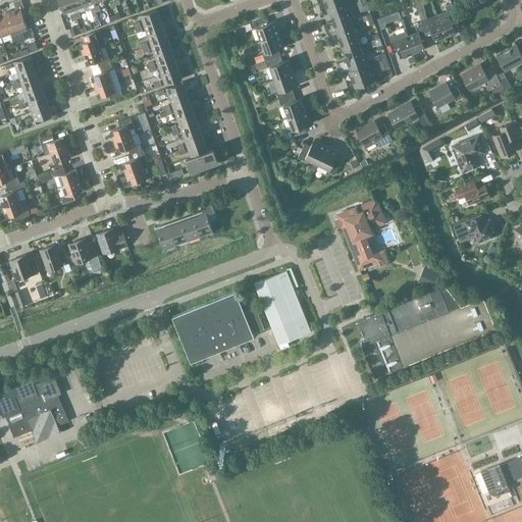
[(17,0),(15,1),(14,1),(17,9),(18,9),(20,8),(23,7),(20,0),(17,0)]
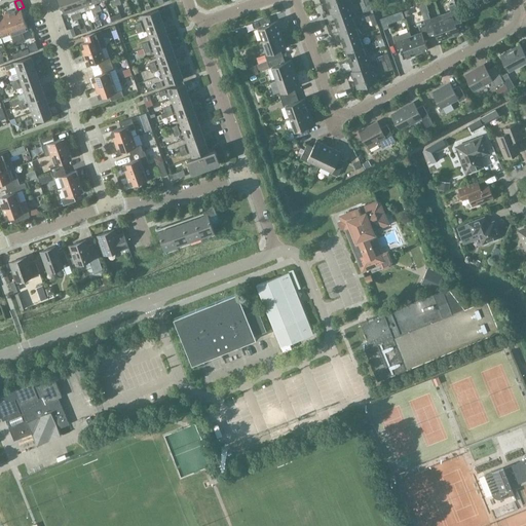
[(70,0),(59,0),(64,14),(70,11),(74,10),(70,0)]
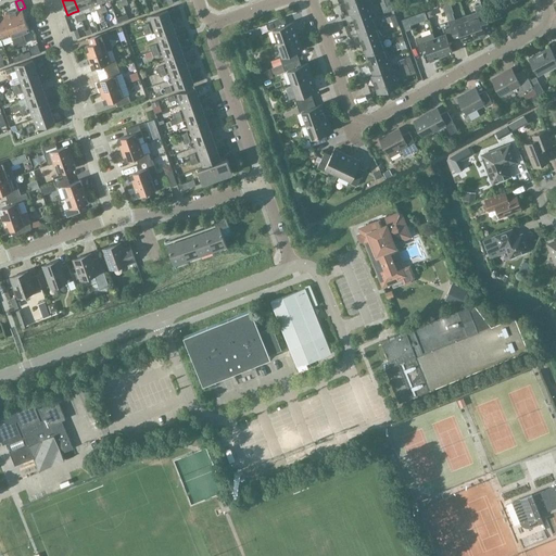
[(86,0),(74,0),(78,11),(89,8),(86,0)]
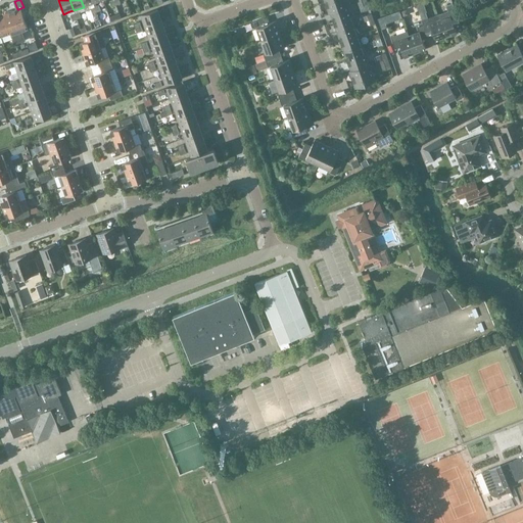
[(330,12),(338,9),(335,0),(324,0),(325,4),(326,11),(328,11),(329,13),(330,12)]
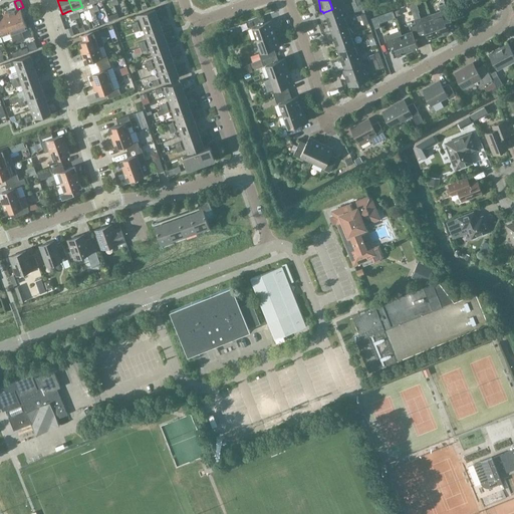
[(341,6),(342,6),(342,4),(343,3),(341,0),(329,0),(332,9),(341,6)]
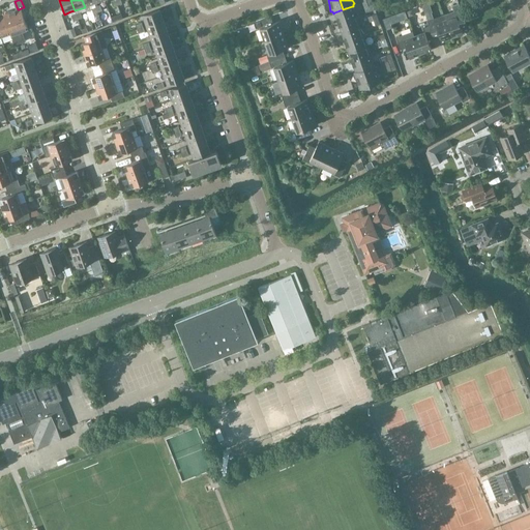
[(443,15),(452,37),(463,33),(461,29),(467,27),(459,3),(452,5),(454,10),(443,15)]
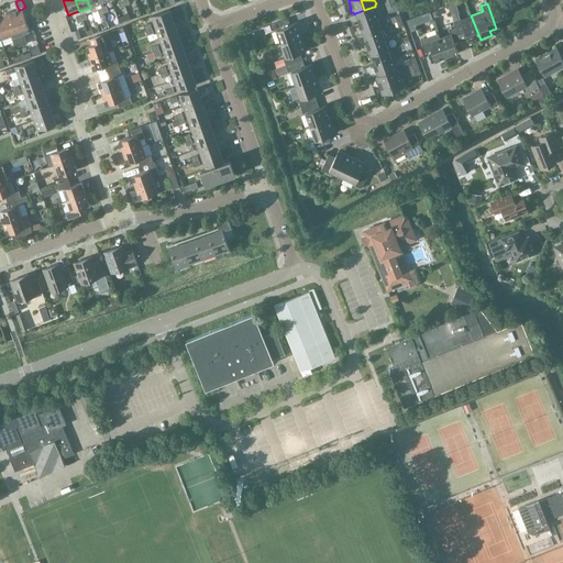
[(374,8),(374,7),(364,10),(355,13),(359,23),(377,17),(377,15),(379,14),(374,8)]
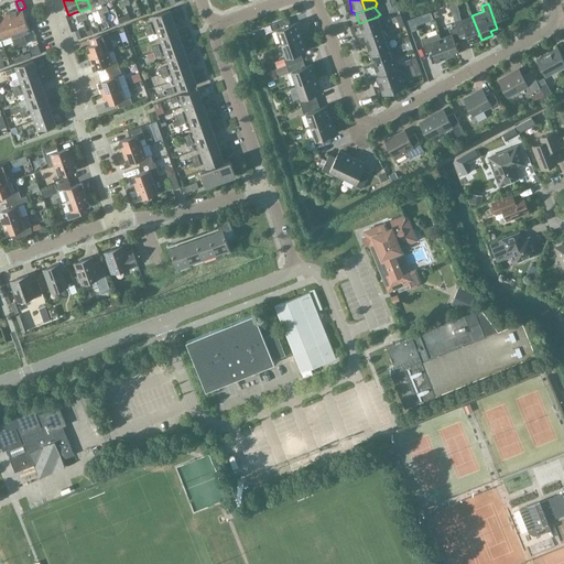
[(8,26),(26,20),(22,9),(20,10),(19,10),(3,15),(4,18),(8,26)]
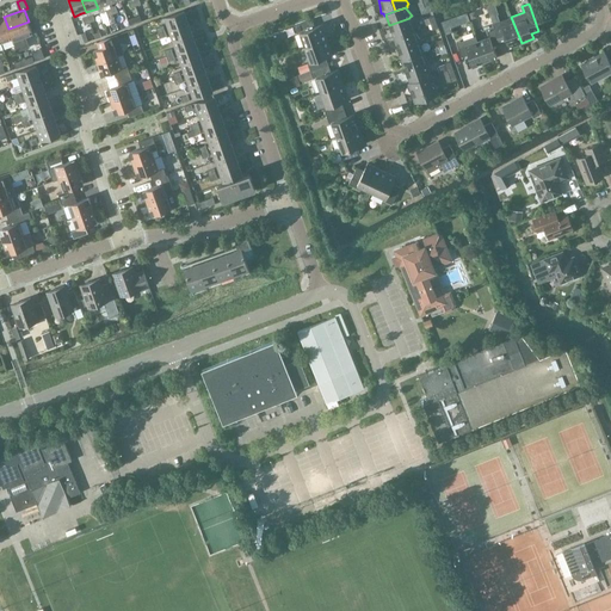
[(168,30),(189,23),(184,11),(164,18),(168,30)]
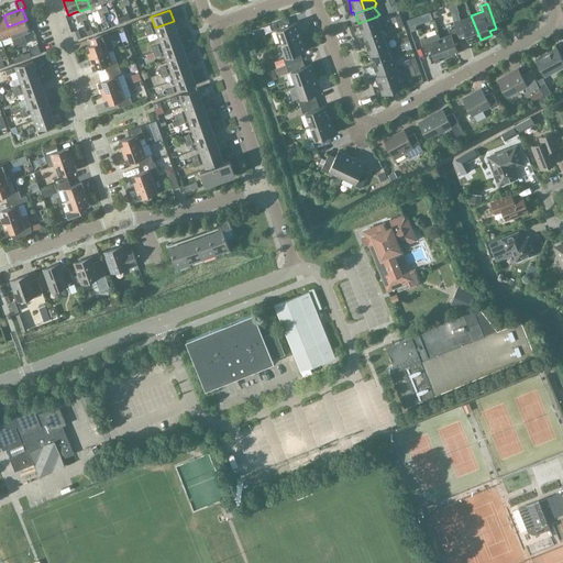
[(128,14),(118,19),(120,23),(130,20),(128,14)]
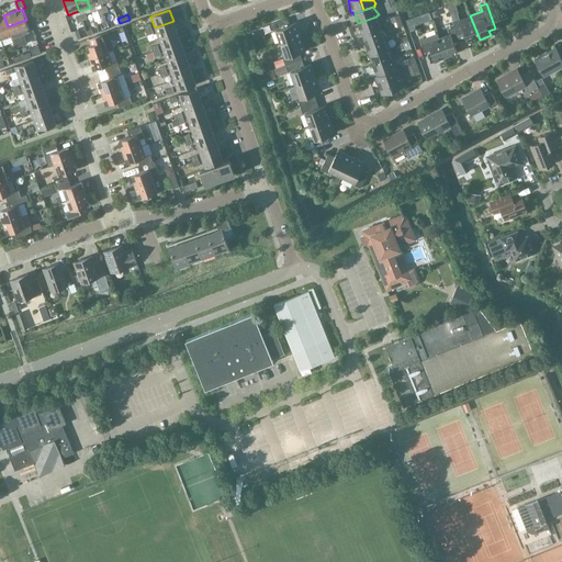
[(396,22),(401,20),(400,14),(394,17),(390,19),(392,23),(396,22)]
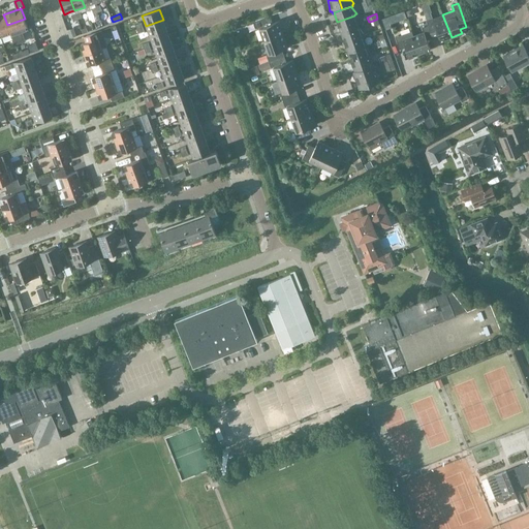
[(440,41),(452,37),(442,14),(427,20),(428,26),(432,37),(433,38),(438,36),(440,41)]
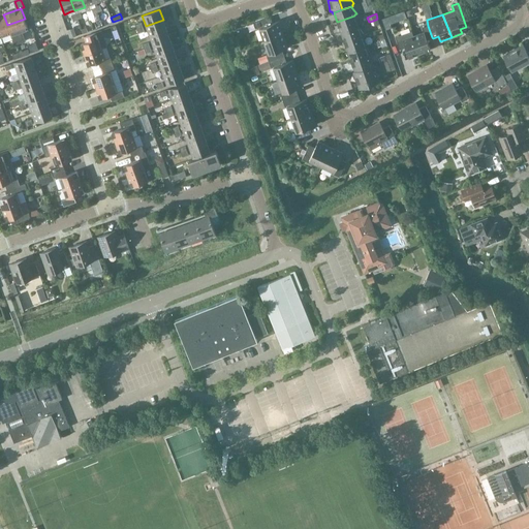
[(341,32),(359,26),(358,25),(358,17),(355,18),(354,16),(337,22),(341,32)]
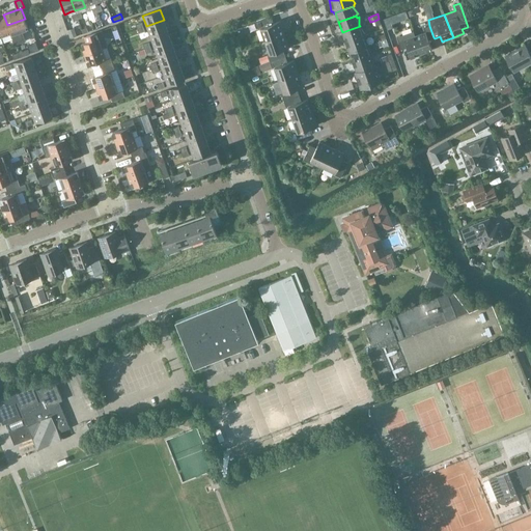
[(10,34),(7,25),(4,17),(0,17),(0,36),(0,37),(10,34)]
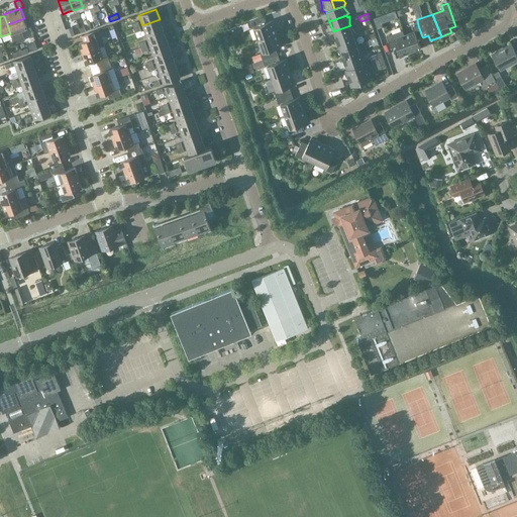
[(262,17),(249,21),(251,28),(253,27),(257,40),(277,33),(273,20),(265,23),(262,17)]
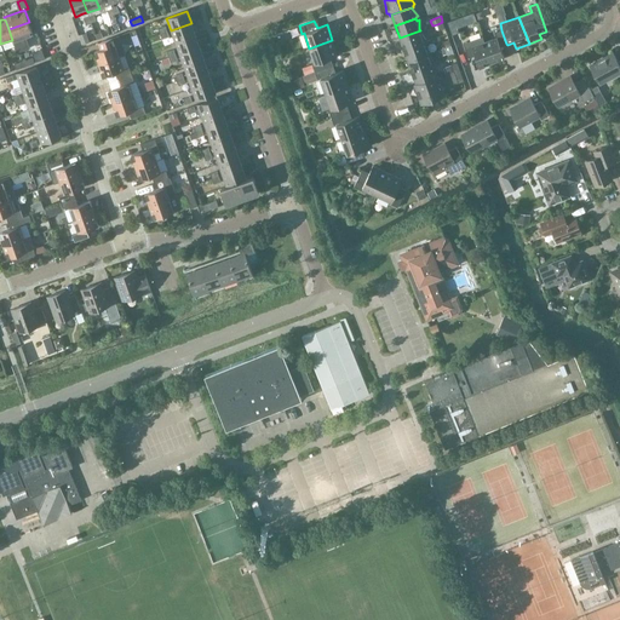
[(447,23),(452,35),(458,33),(457,28),(454,21),(447,23)]
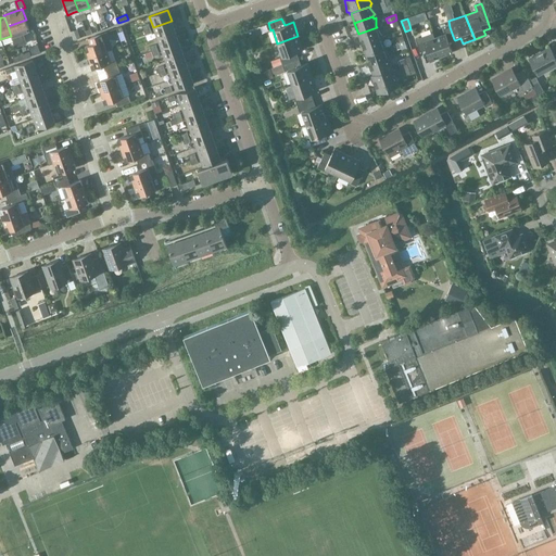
[(26,20),(8,26),(15,47),(26,43),(23,33),(29,30),(26,20)]
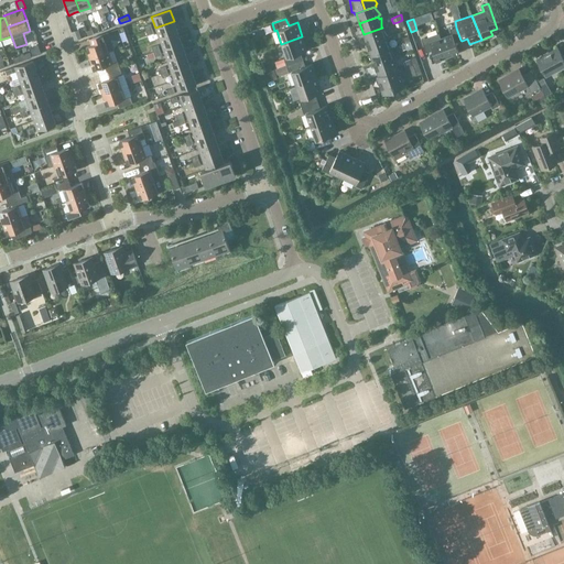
[(159,38),(177,32),(174,21),(155,28),(159,38)]
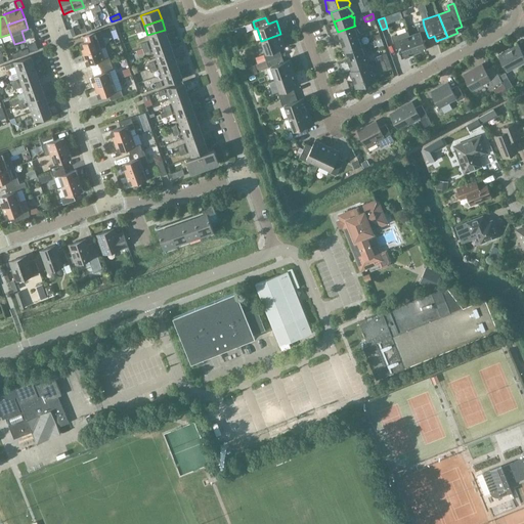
[(341,42),(358,36),(358,34),(359,33),(355,27),(355,26),(338,32),(341,42)]
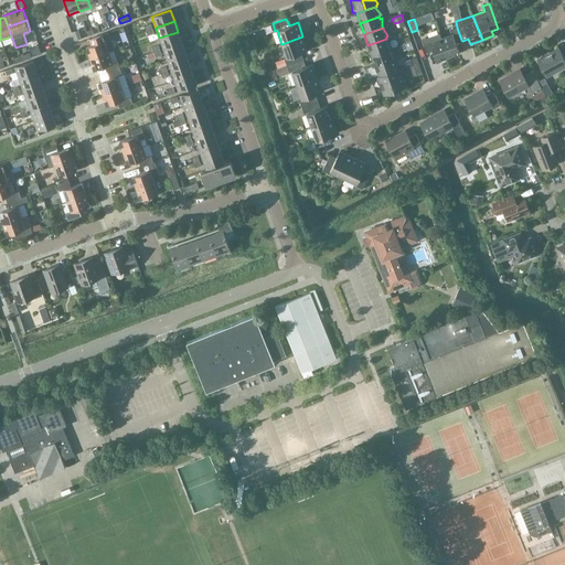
[(461,40),(457,28),(450,30),(452,34),(441,39),(448,57),(459,53),(456,42),(461,40)]
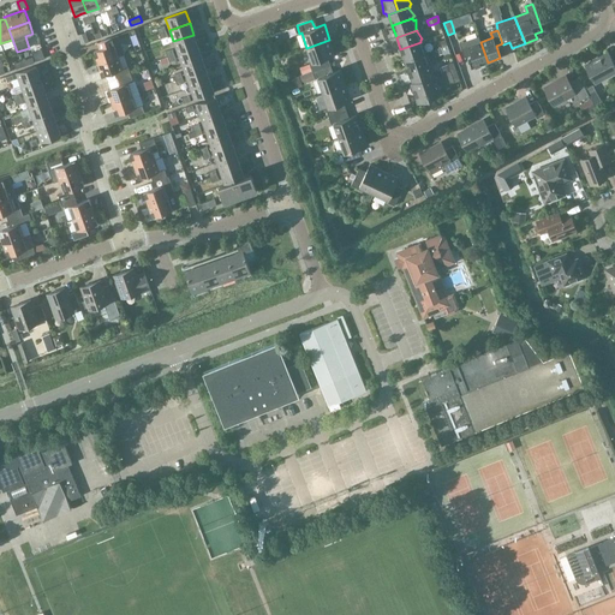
[(81,43),(89,41),(87,36),(85,31),(78,34),(81,43)]
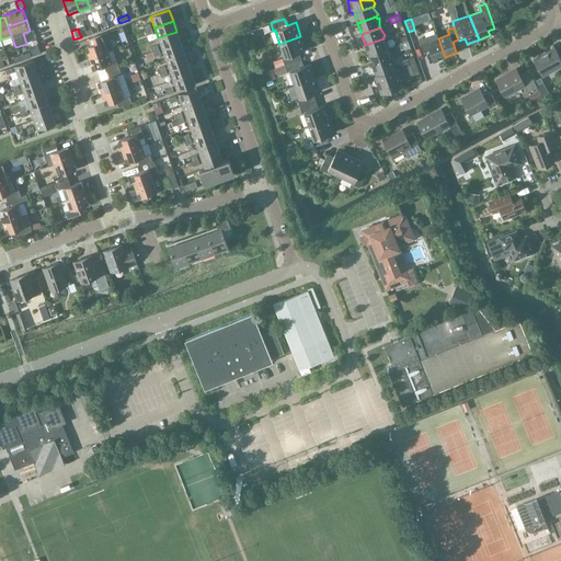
[(91,45),(86,47),(89,58),(109,52),(113,49),(106,32),(94,37),(89,38),(91,45)]
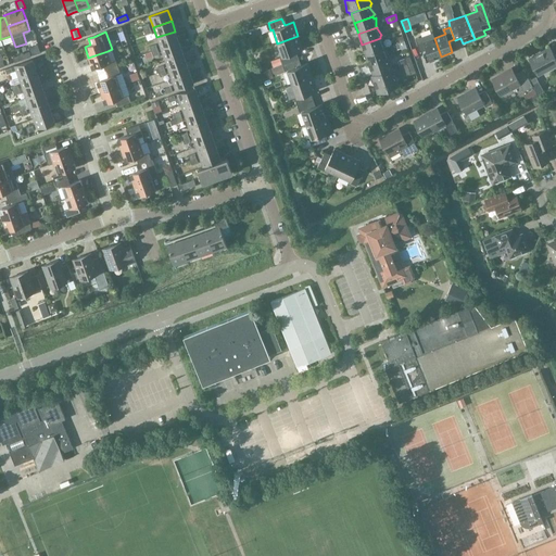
[(161,48),(178,41),(175,32),(156,37),(161,48)]
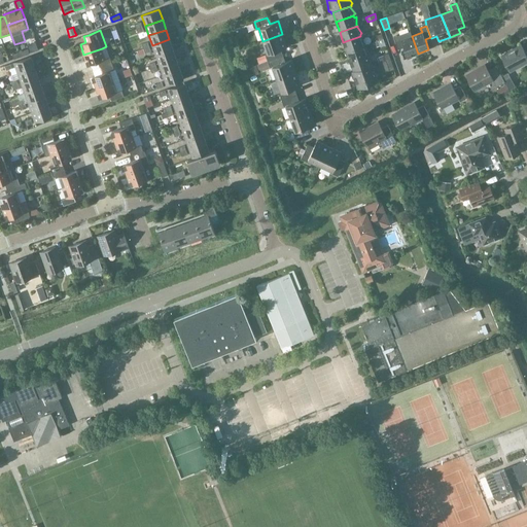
[(282,34),(262,41),(268,54),(268,55),(266,55),(268,61),(281,56),(279,49),(287,46),(282,34)]
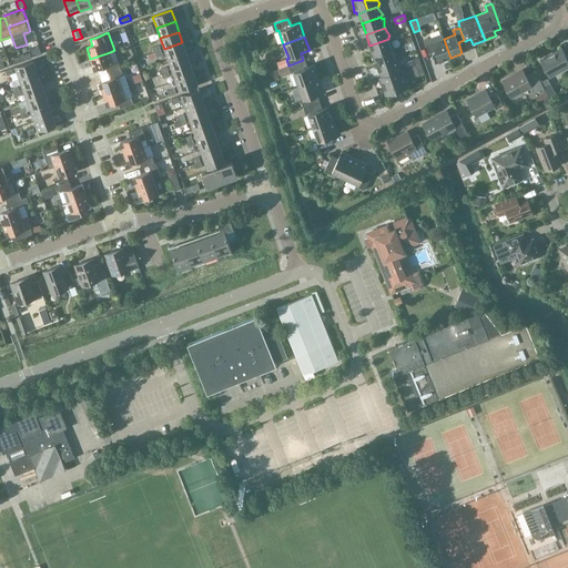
[(450,58),(444,39),(433,42),(430,38),(424,40),(429,53),(435,51),(439,62),(450,58)]
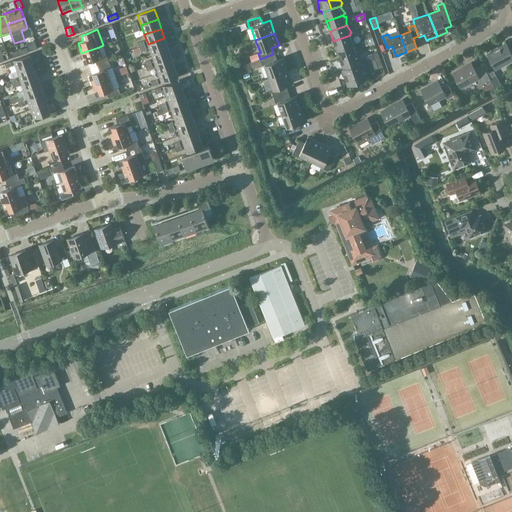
[(337,50),(354,44),(353,43),(353,36),(351,36),(350,35),(333,41),(337,50)]
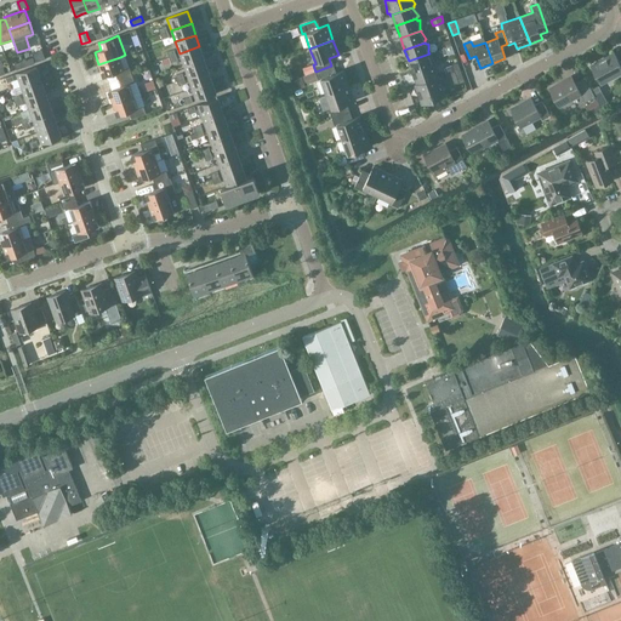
[(183,66),(204,58),(199,46),(180,53),(183,66)]
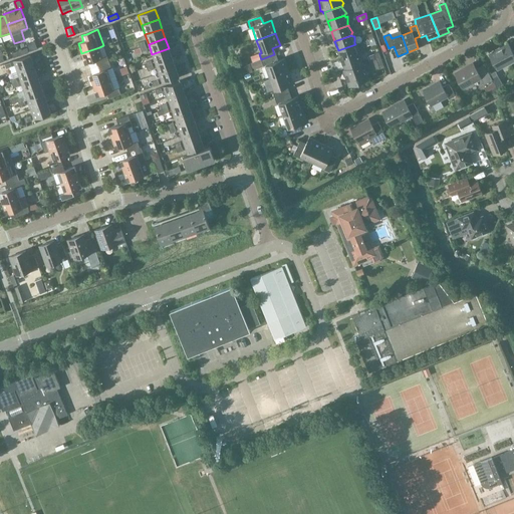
[(341,60),(358,54),(358,52),(359,51),(355,45),(355,44),(338,50),(341,60)]
